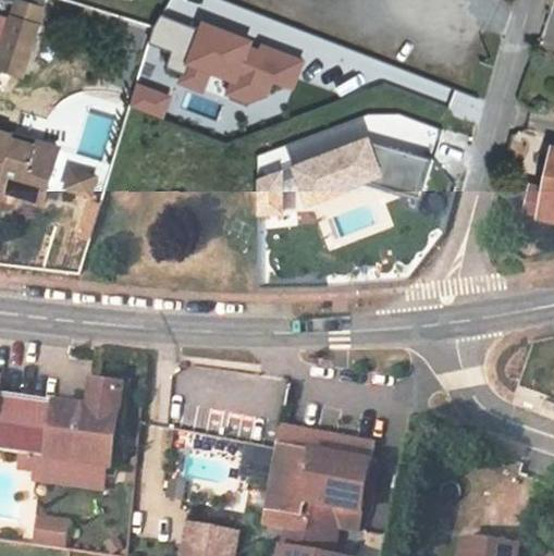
[(181,71),(184,61),(196,28),(158,14),(148,41),(170,49),(164,65),(181,71)]
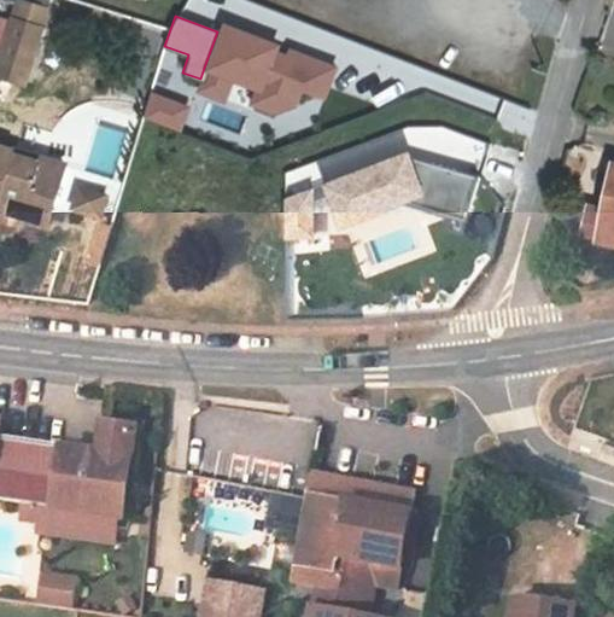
[(11,21),(0,57),(0,60),(28,70),(41,28),(11,21)]
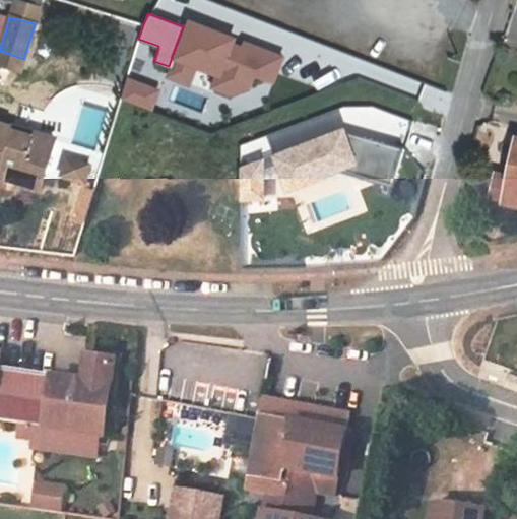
[(233,37),(186,19),(183,26),(172,57),(195,66),(215,74),(218,75),(232,41),(233,37)]
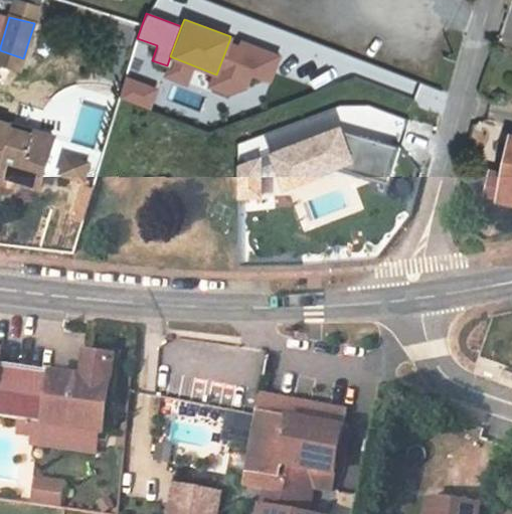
[(238,44),(229,40),(216,74),(213,73),(207,88),(225,95),(245,87),(250,73),(268,78),(278,53),(241,38),(238,44)]
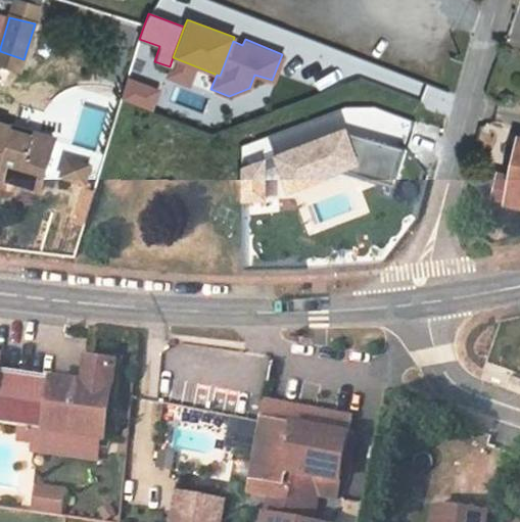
[(0,62),(20,70),(24,59),(0,51),(0,62)]
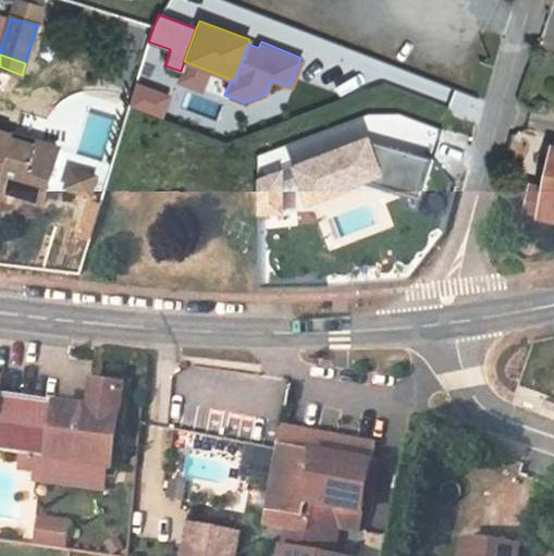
[(201,91),(209,71),(184,61),(181,71),(176,82),(201,91)]
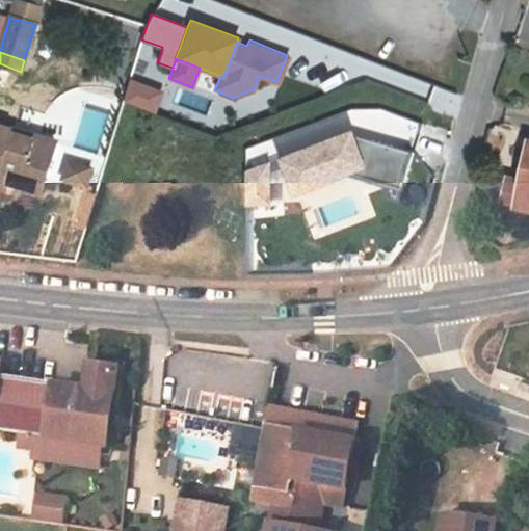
[(161,91),(130,80),(123,100),(154,111),(161,91)]
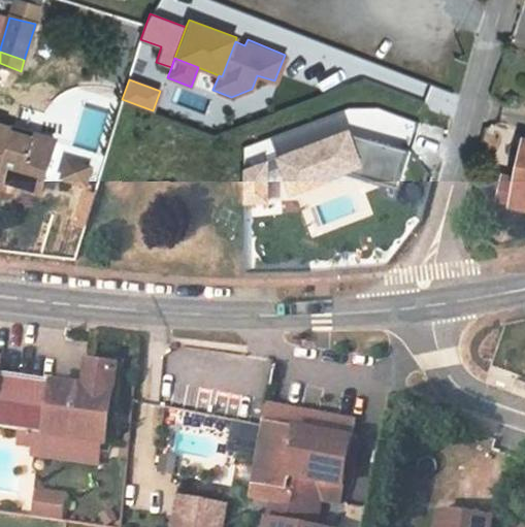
[(0,185),(9,189),(10,185),(13,171),(42,180),(54,140),(0,123),(0,185)]
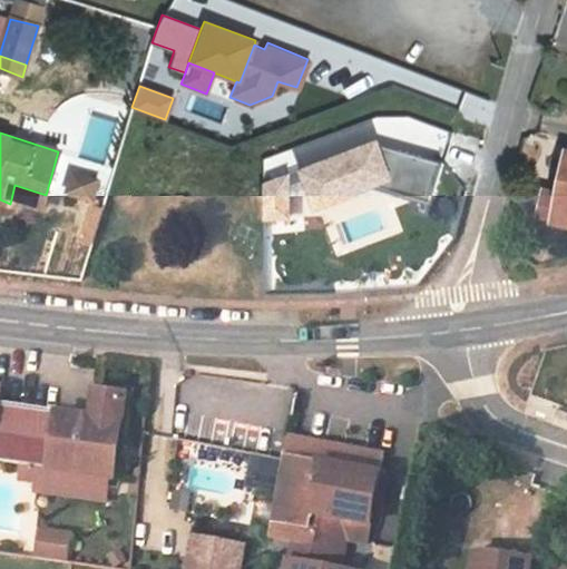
[(375,139),(299,169),(312,209),(373,185),(390,178),(375,139)]
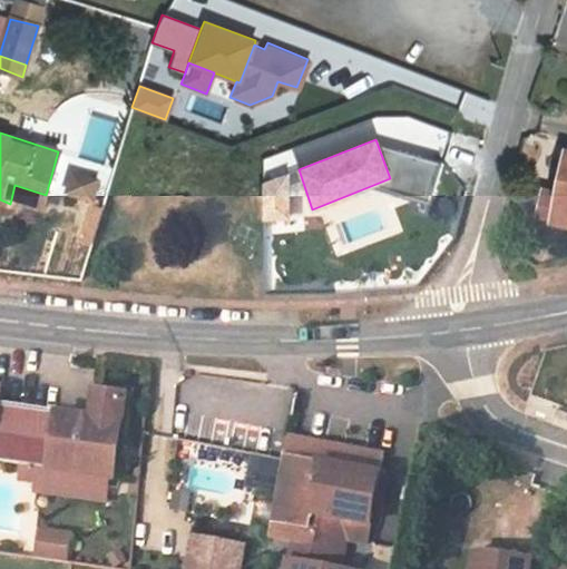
[(439,164),(375,139),(390,178),(373,185),(427,200),(439,164)]
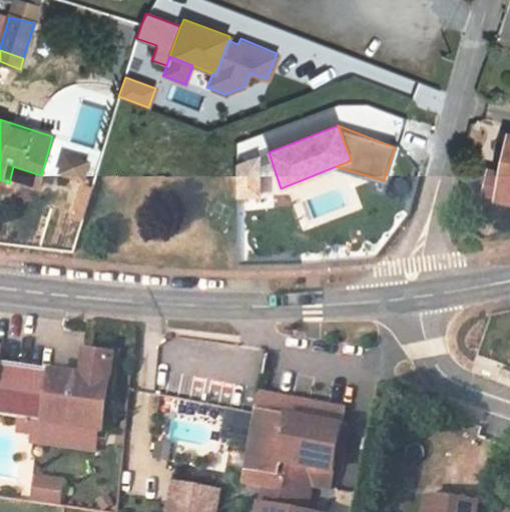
[(483,193),(494,196),(494,198),(509,200),(509,135),(508,135),(501,171),(488,169),(483,193)]
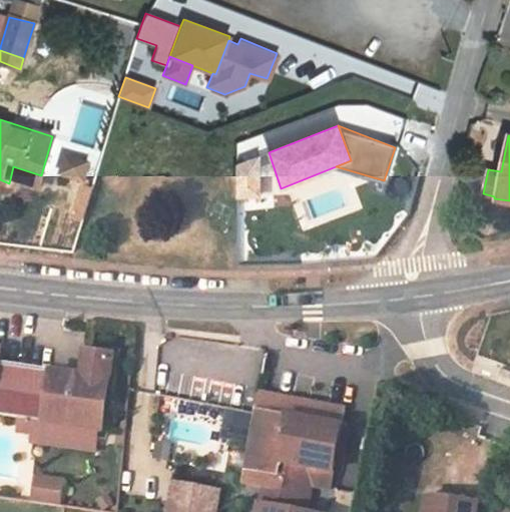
[(86,162),(64,156),(59,173),(82,179),(86,162)]
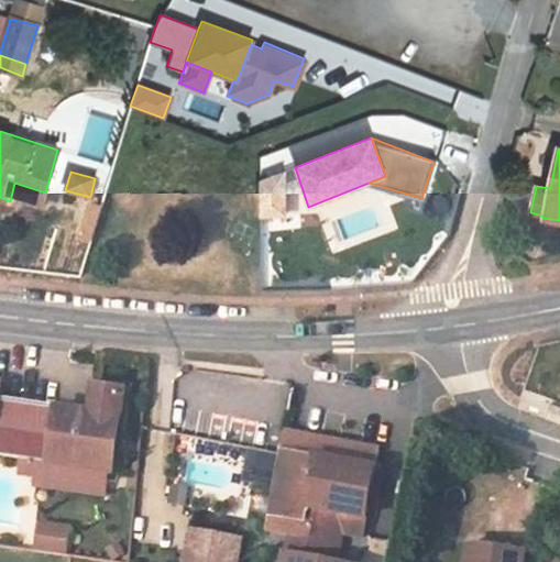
[(284,212),(284,172),(257,183),(257,215),(284,212)]
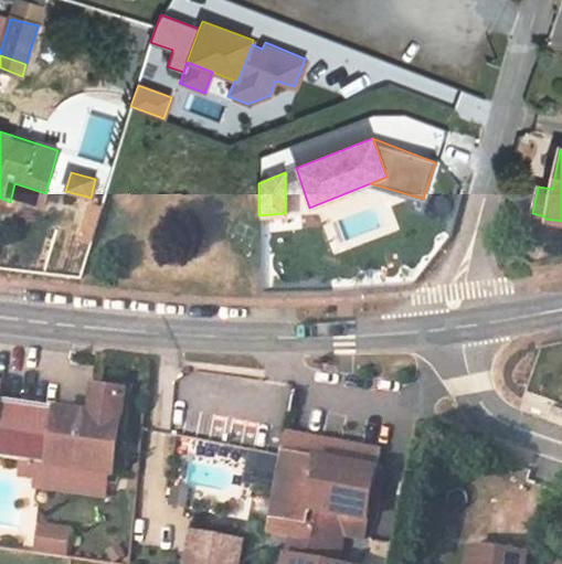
[(14,183),(11,198),(42,208),(45,193),(14,183)]
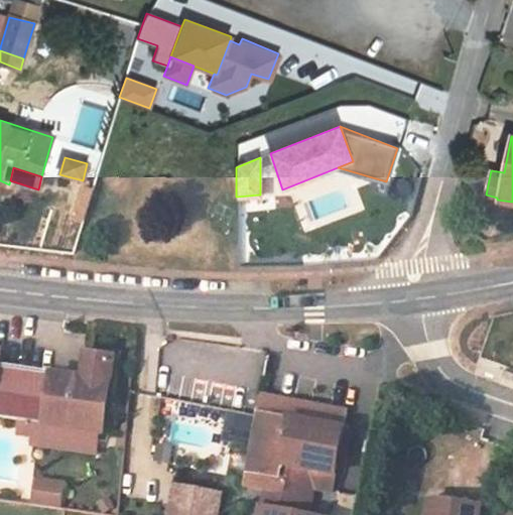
[(35,371),(28,422),(102,432),(112,357),(83,352),(80,377),(35,371)]
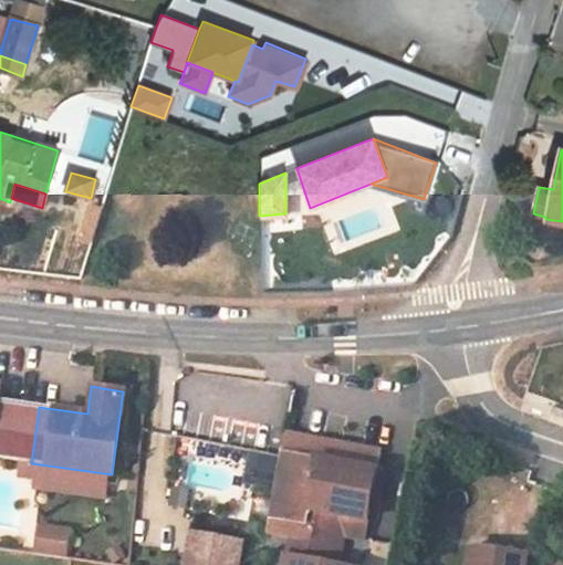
[(0,458),(31,463),(39,407),(0,400),(0,458)]
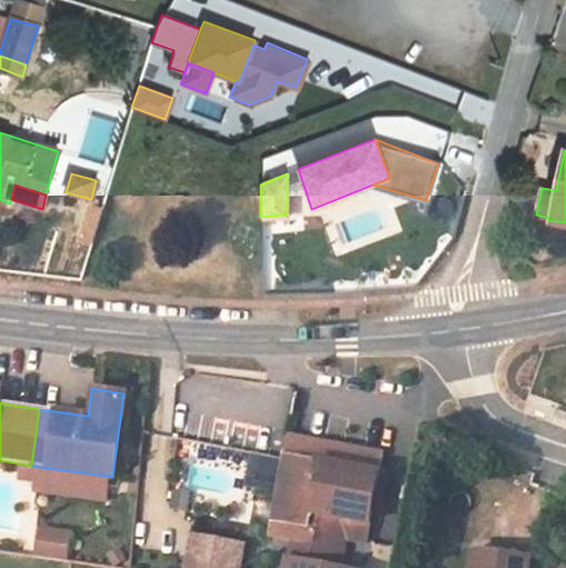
[(283,454),(381,472),(384,456),(286,437),(283,454)]
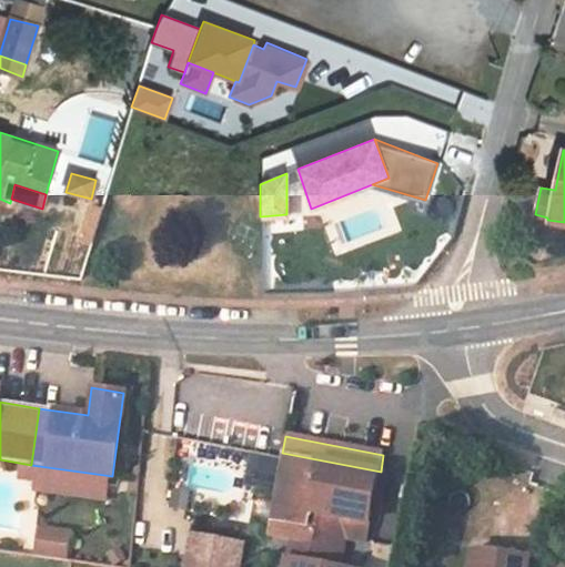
[(276,488),(282,456),(249,451),(243,483),(276,488)]
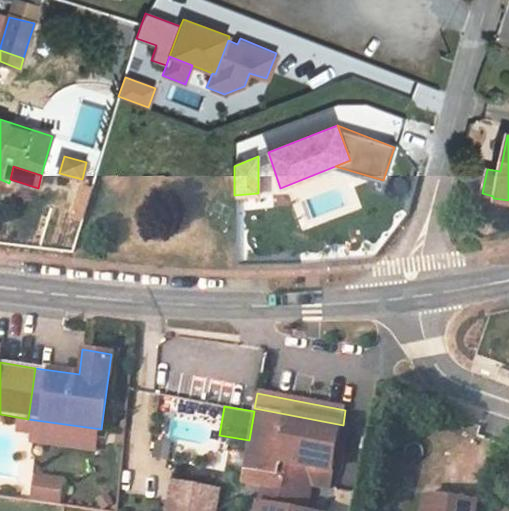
[(343,425),(254,408),(254,411),(249,440),(242,481),(264,485),(300,491),(302,480),(310,481),(329,485),(334,460),(342,461),(347,434),(342,433),(343,425)]
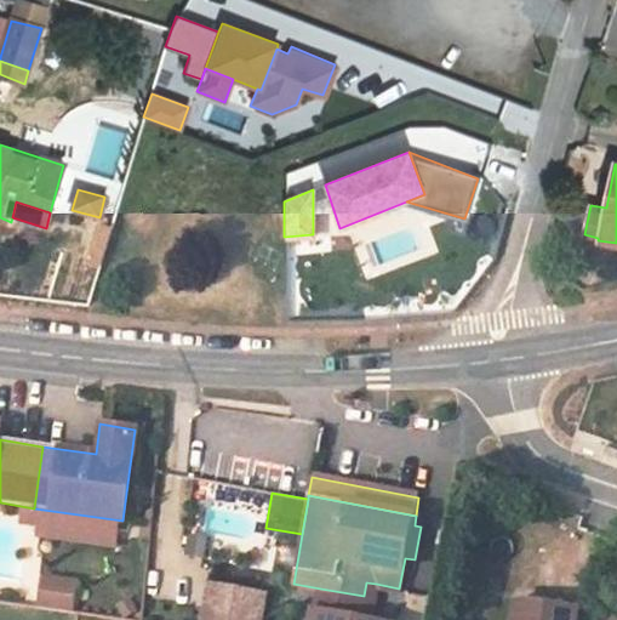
[(430,569),(441,570),(445,553),(434,551),(430,569)]
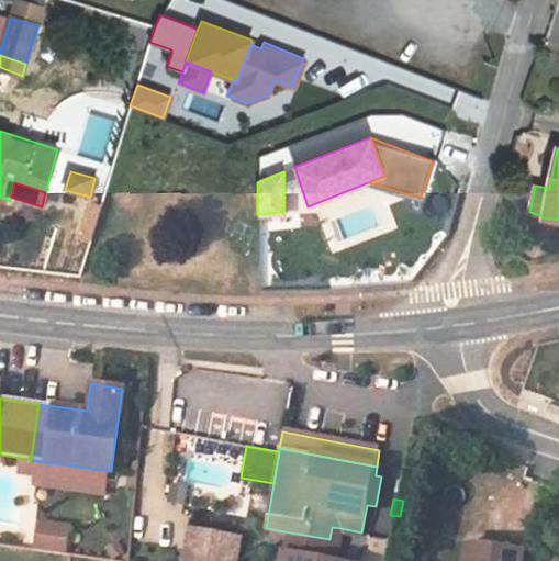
[(35,522),(34,528),(63,531),(63,526),(35,522)]
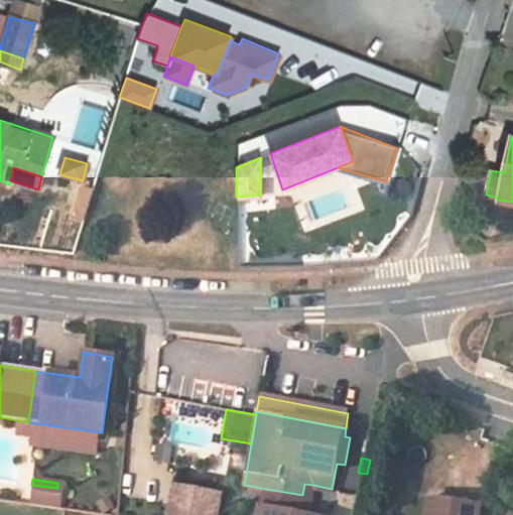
[(307,512),(312,485),(304,484),(302,495),(266,489),(263,504),(269,505),(307,512)]
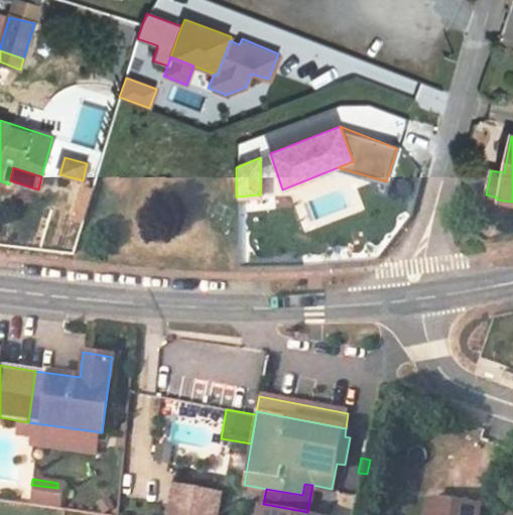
[(57,488),(31,485),(28,503),(54,507),(57,488)]
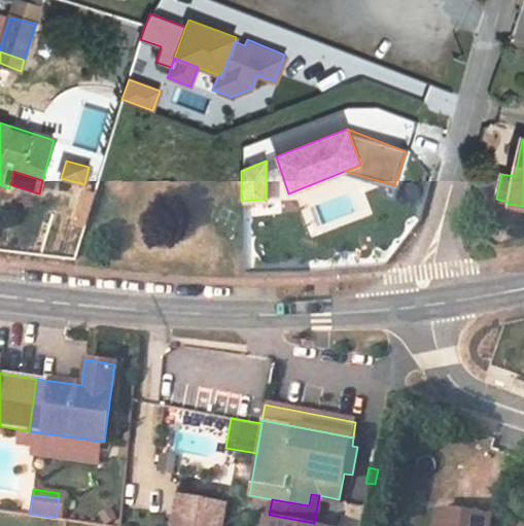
[(220,525),(225,502),(179,495),(175,517),(180,518),(178,525),(220,525)]
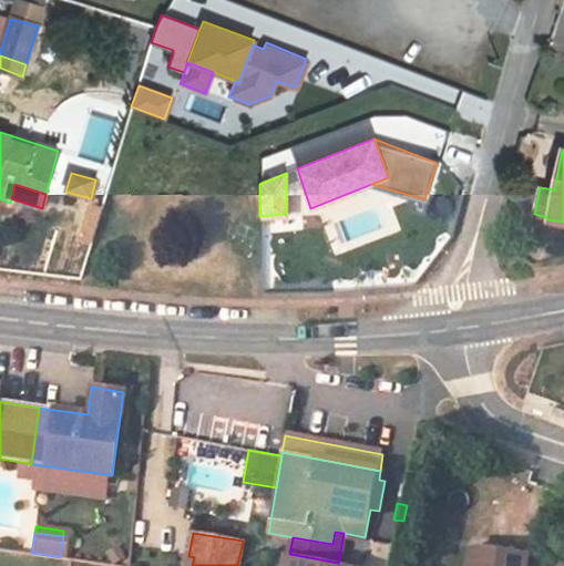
[(526,565),(527,555),(472,548),(469,565),(526,565)]
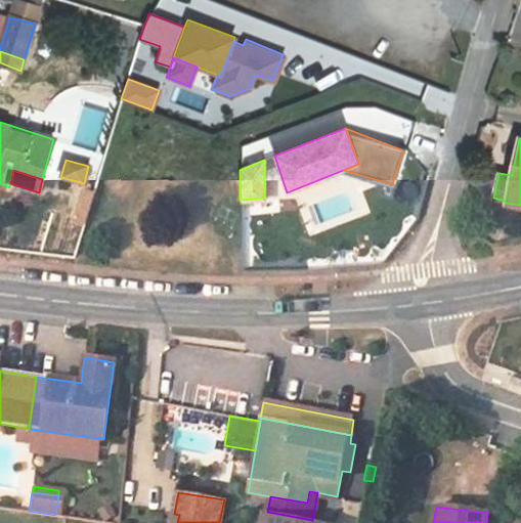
[(265,522),(271,522),(273,513),(267,512),(265,522)]
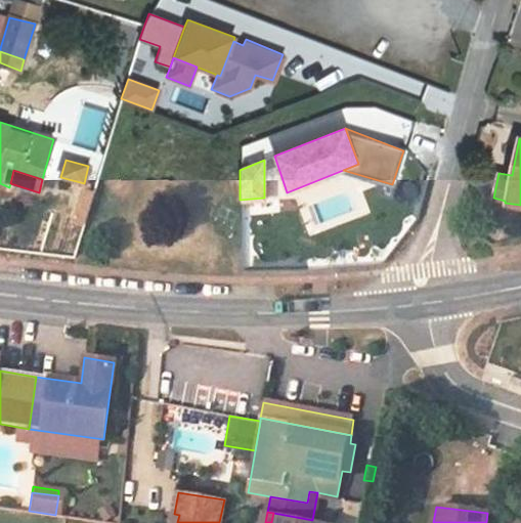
[(312,520),(273,513),(271,522),(330,522),(331,522),(312,520)]
